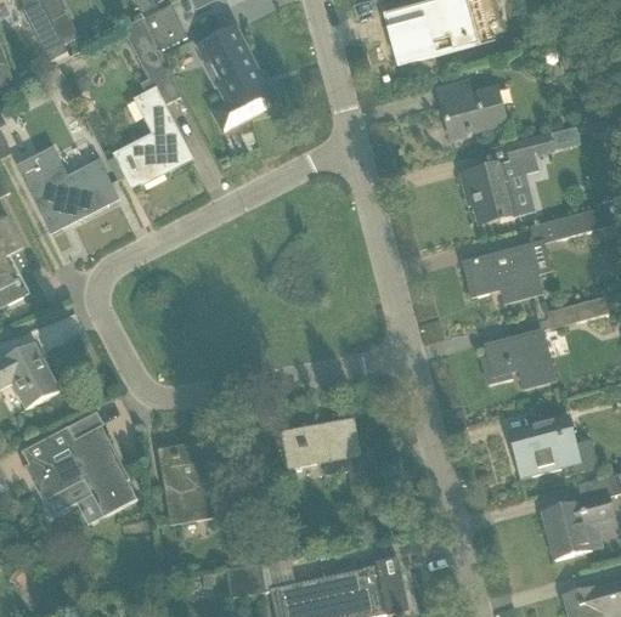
[(50,21),(40,0),(28,0),(18,5),(46,58),(65,49),(50,21)]
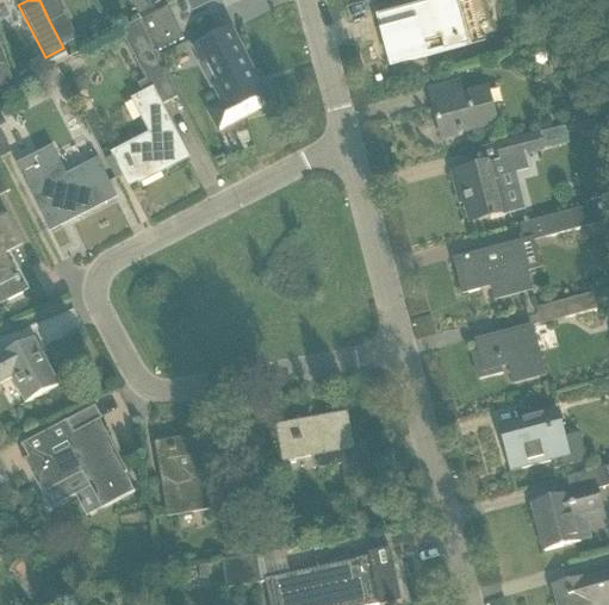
[(39,0),(49,20),(63,12),(57,0),(39,0)]
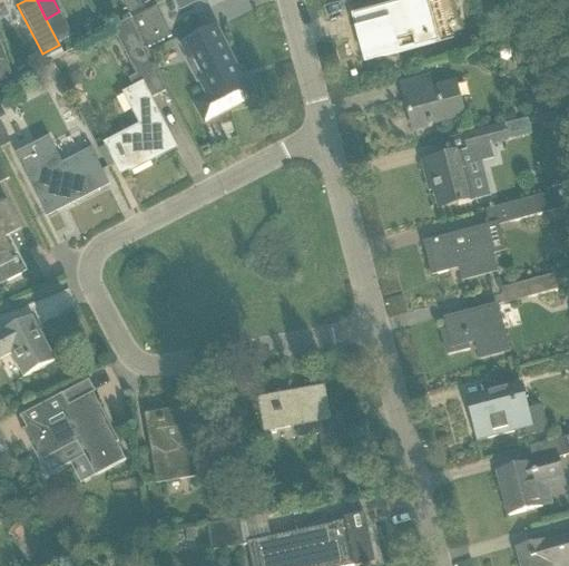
[(121,0),(129,12),(143,5),(144,3),(141,0),(121,0)]
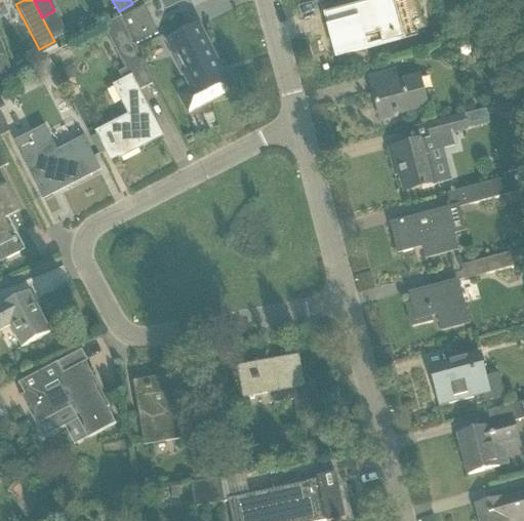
[(336,51),(404,33),(394,0),(367,0),(325,11),(326,12),(328,12),(331,24),(337,23),(345,48),(336,50),(336,51)]
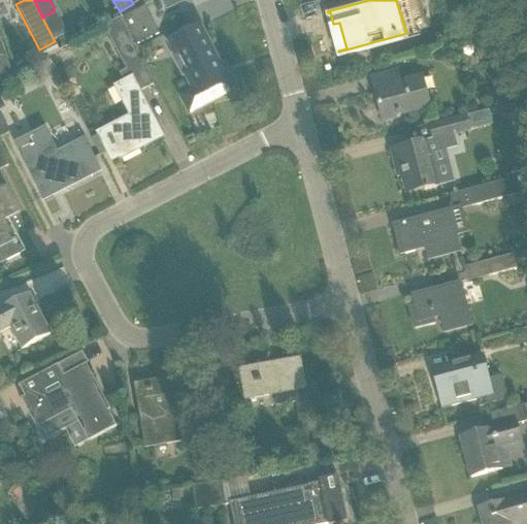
[(134,40),(157,30),(144,3),(121,14),(134,40)]
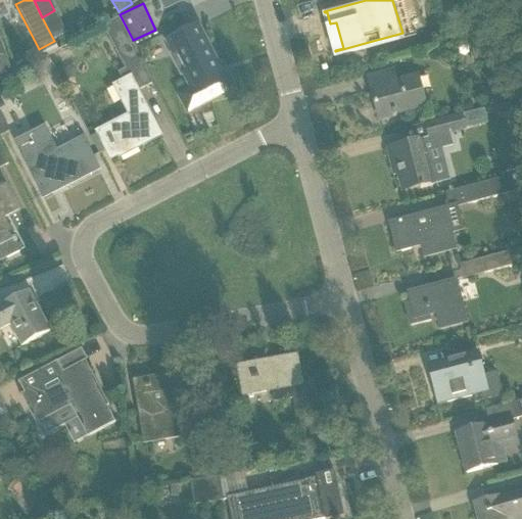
[(133,40),(120,14),(103,21),(125,66),(117,69),(121,77),(112,80),(127,111),(94,127),(109,156),(116,152),(117,154),(153,136),(146,123),(152,120),(136,87),(151,81),(133,40)]
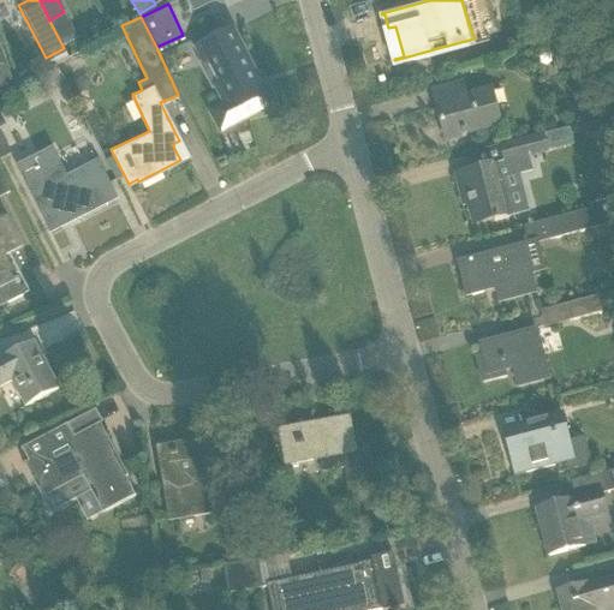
[(209,36),(191,46),(200,61),(204,59),(213,77),(209,79),(218,97),(207,105),(208,107),(220,129),(274,101),(263,81),(260,83),(231,27),(209,36)]
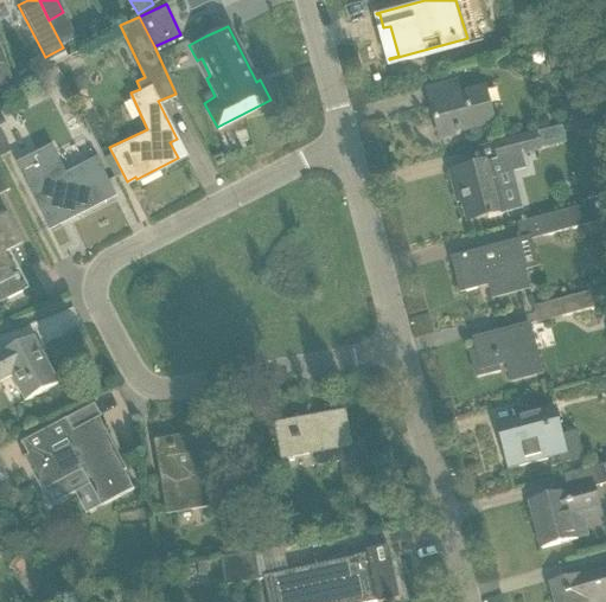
[(0,84),(11,81),(0,47),(0,84)]
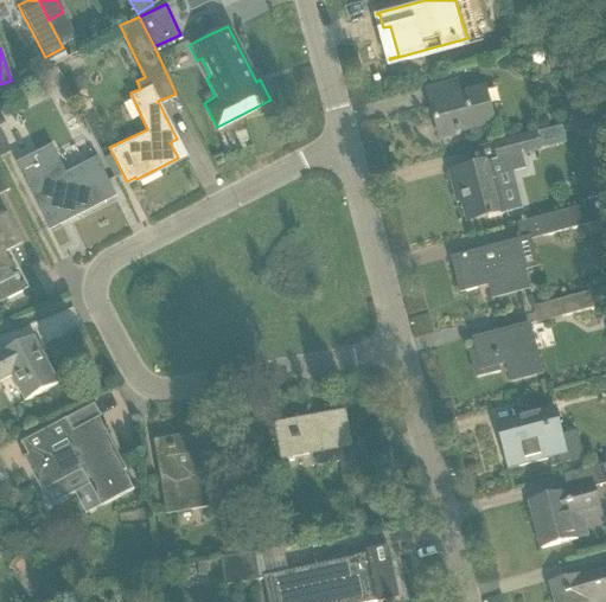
[(486,83),(460,89),(458,77),(426,85),(439,135),(455,130),(455,132),(495,123),(486,83)]
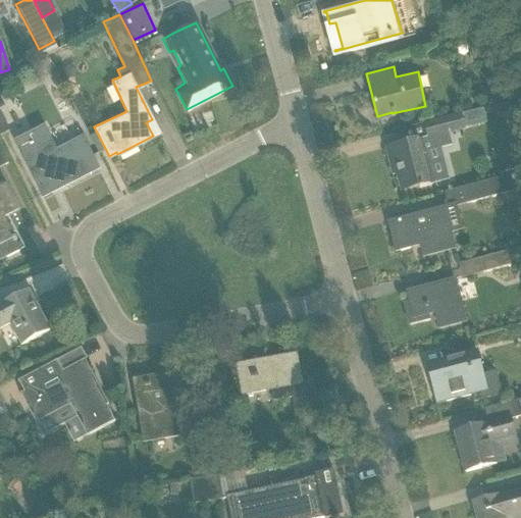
[(0,95),(8,91),(1,74),(0,74),(0,106),(3,104),(0,98),(0,95)]
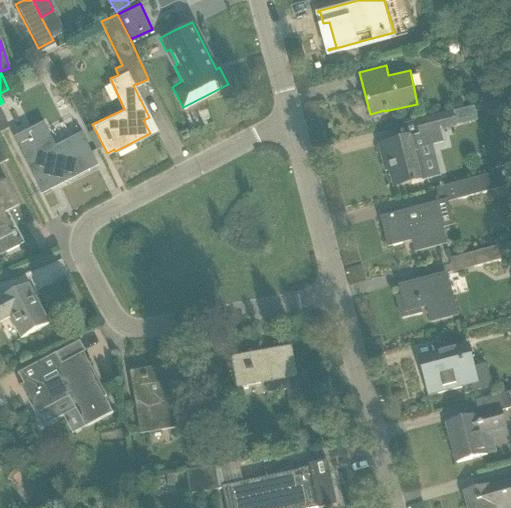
[(465,105),(453,108),(456,123),(469,120),(465,105)]
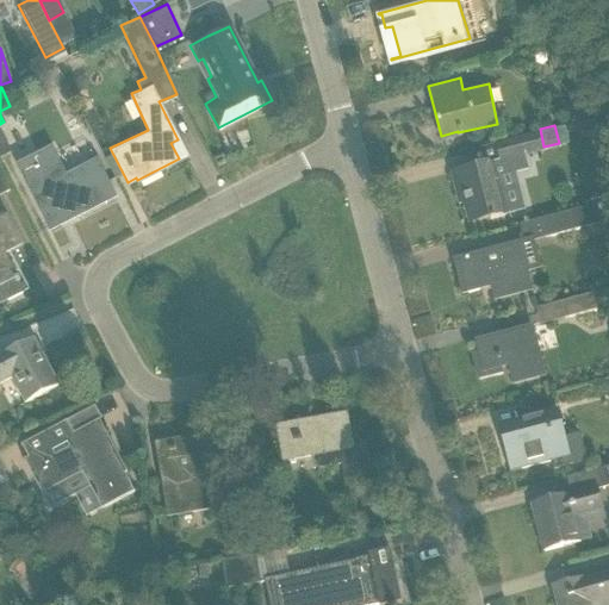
[(526,151),(544,147),(540,129),(495,141),(498,156),(451,169),(455,192),(460,191),(467,217),(483,212),(484,217),(503,212),(493,174),(528,166),(526,151)]
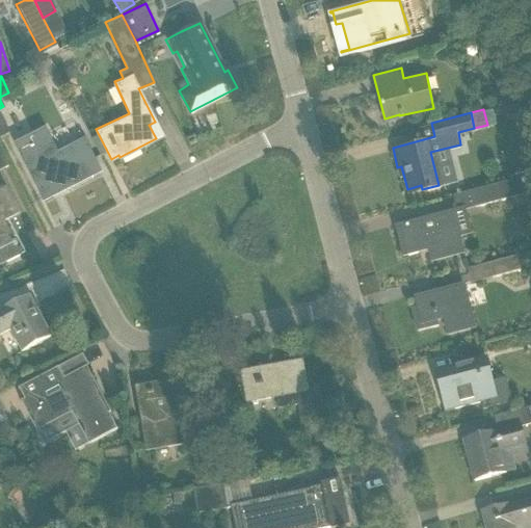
[(45,126),(15,141),(22,155),(33,179),(43,196),(99,168),(89,150),(82,136),(56,149),(52,139),(45,126)]
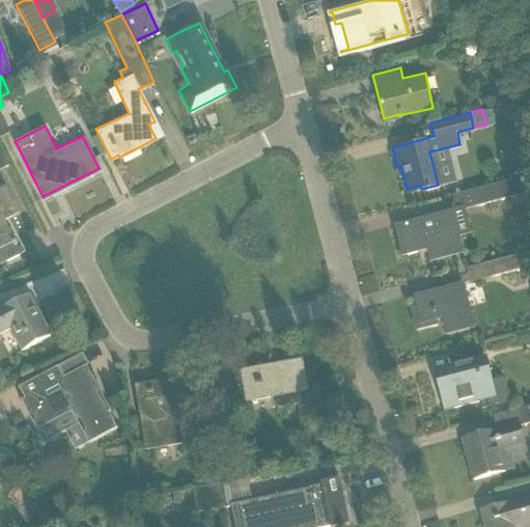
[(503,194),(499,181),(499,179),(472,186),(475,201),(503,194)]
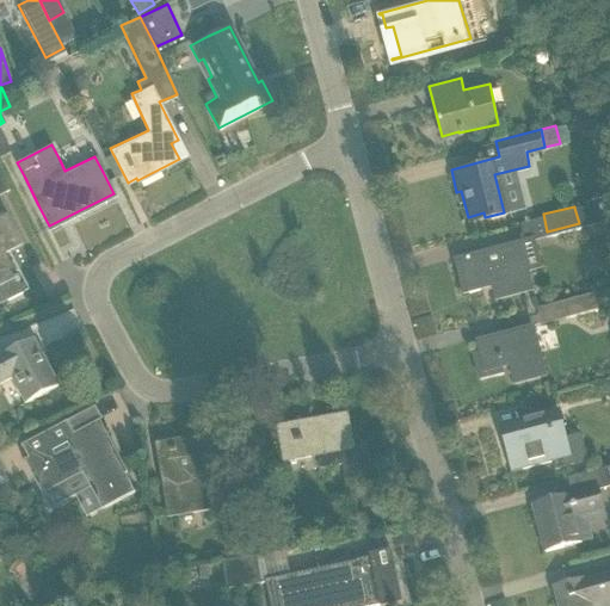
[(19,241),(8,221),(4,211),(0,212),(0,301),(23,289),(17,278),(18,278),(16,272),(13,273),(1,251),(19,241)]
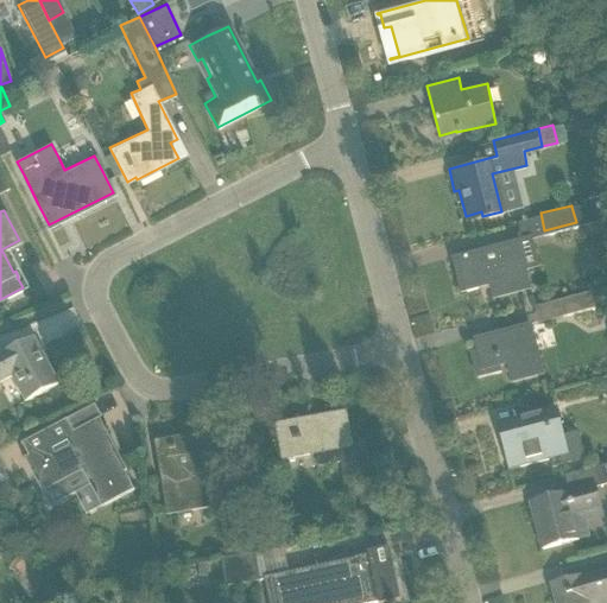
[(475,249),(451,255),(460,287),(488,280),(492,294),(514,289),(529,285),(524,268),(517,239),(475,249)]
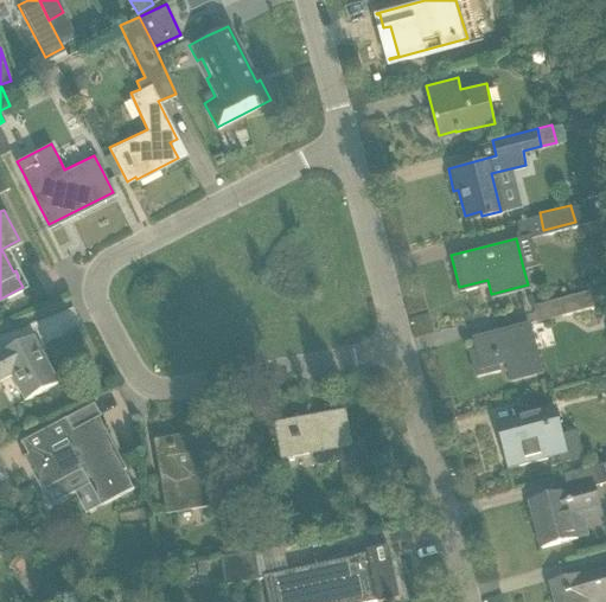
[(588,287),(556,295),(561,312),(592,303),(591,301),(588,287)]
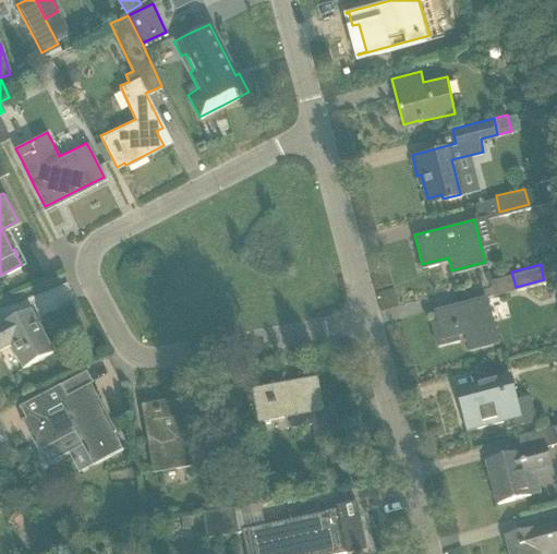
[(469,347),(497,340),(487,294),(434,309),(437,321),(433,322),(438,342),(459,337),(457,332),(464,329),(469,347)]
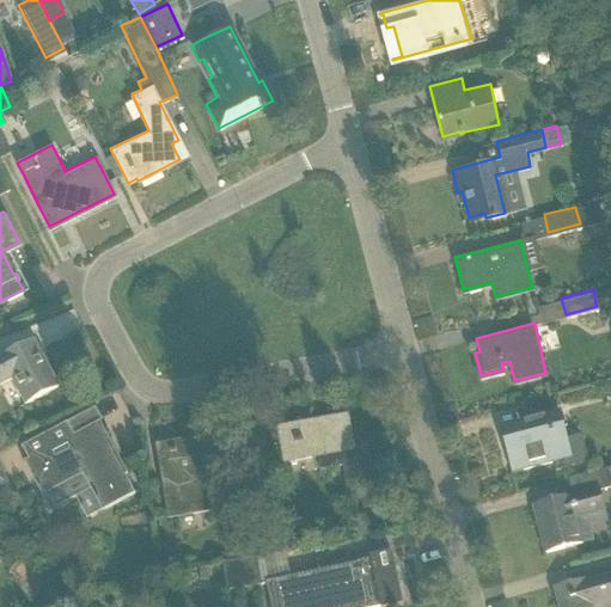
[(37,347),(24,354),(19,343),(0,353),(0,382),(11,376),(23,402),(56,384),(37,347)]
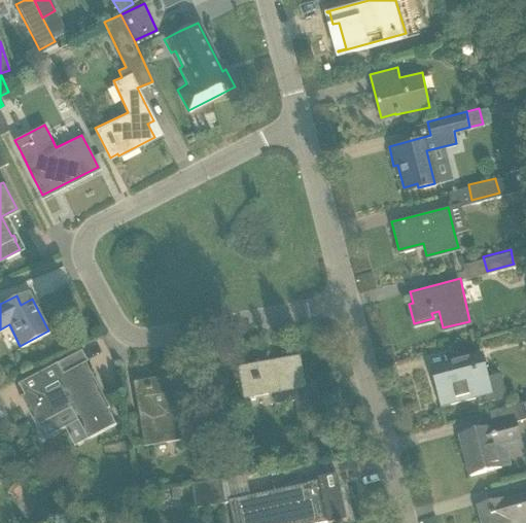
[(449,359),(429,364),(434,387),(441,385),(442,390),(440,390),(443,404),(462,398),(475,395),(477,403),(504,395),(499,373),(487,377),(481,351),(449,359)]
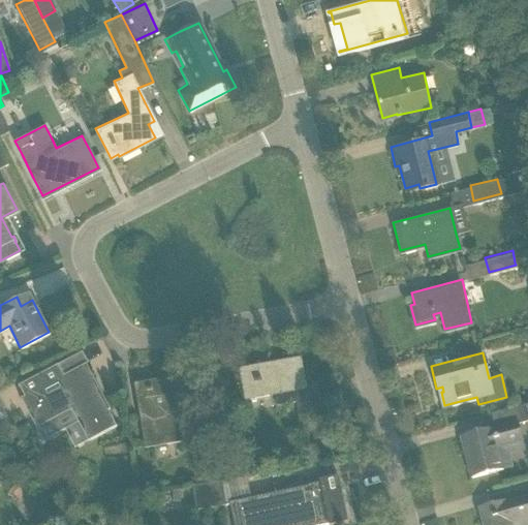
[(316,382),(304,384),(299,357),(259,364),(259,362),(239,366),(245,399),(274,394),(276,404),(296,401),(298,413),(321,408),(316,382)]
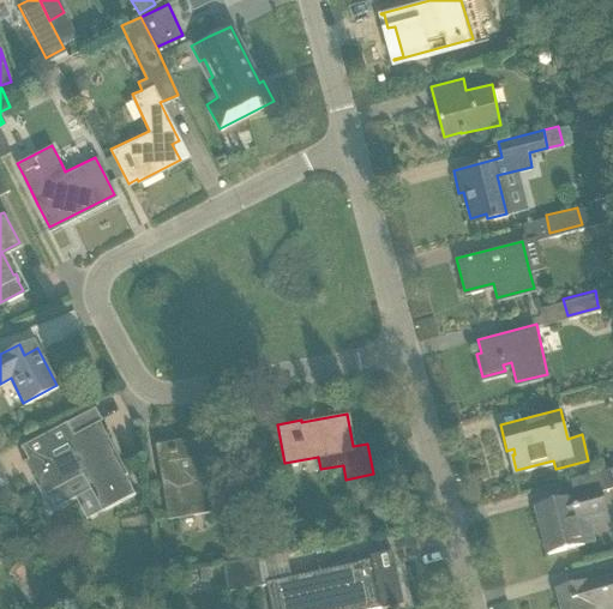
[(66,420),(20,445),(24,453),(26,457),(23,459),(41,494),(79,474),(82,472),(92,494),(95,498),(101,508),(104,507),(125,495),(133,492),(133,490),(122,471),(125,470),(98,420),(73,433),(66,420)]
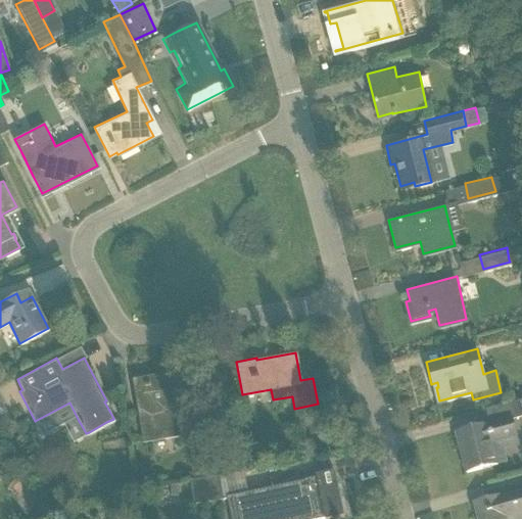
[(184,433),(177,390),(173,371),(133,377),(143,440),(184,433)]
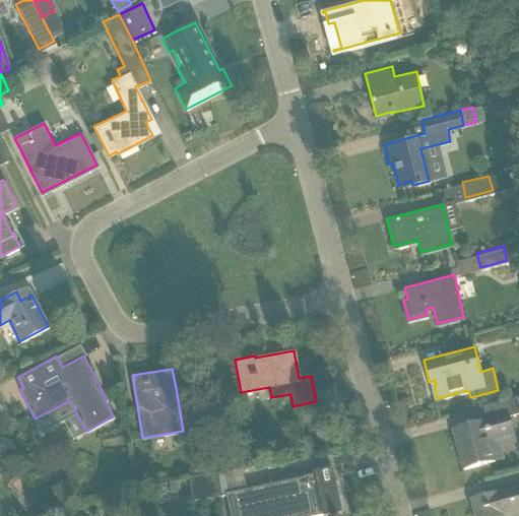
[(504,381),(502,387),(504,392),(509,395),(515,392),(517,387),(515,382),(510,379),(504,381)]
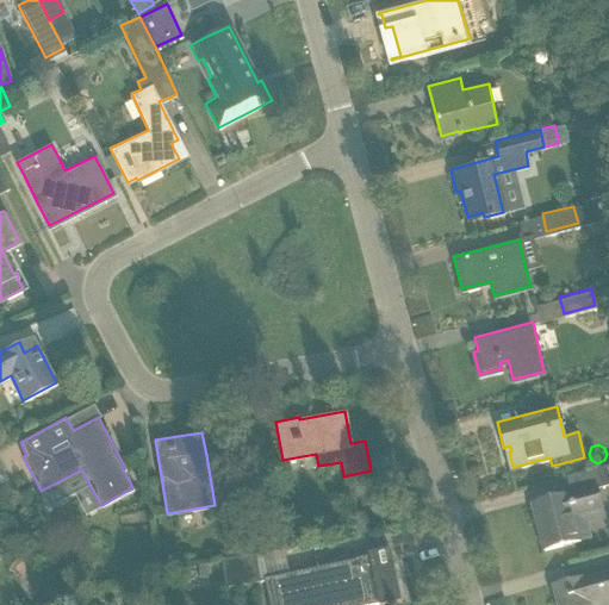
[(608,460),(592,466),(597,484),(597,485),(608,481),(608,460)]
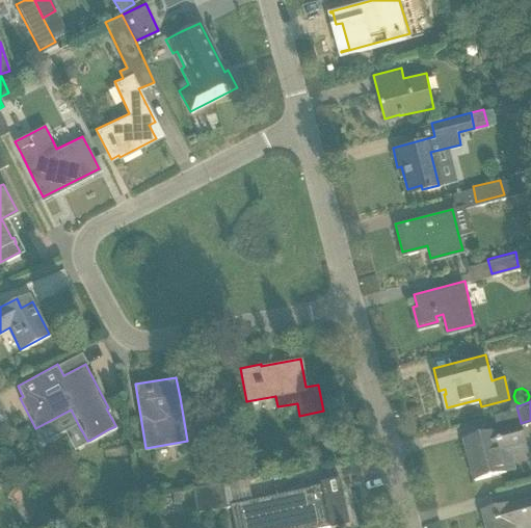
[(482,432),(462,438),(473,477),(494,472),(505,469),(499,446),(525,440),(521,423),(521,422),(497,428),(482,432)]
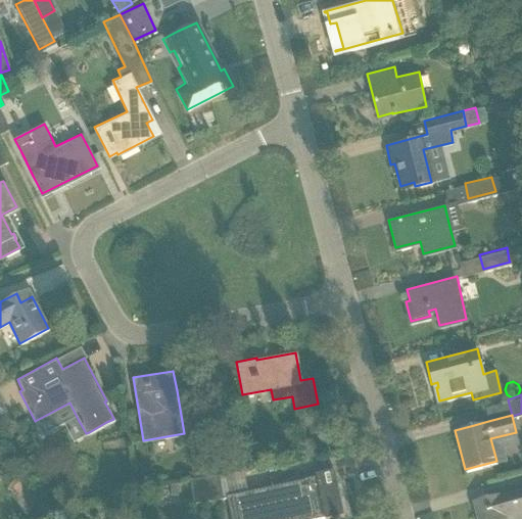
[(192,476),(207,473),(203,453),(189,455),(192,476)]
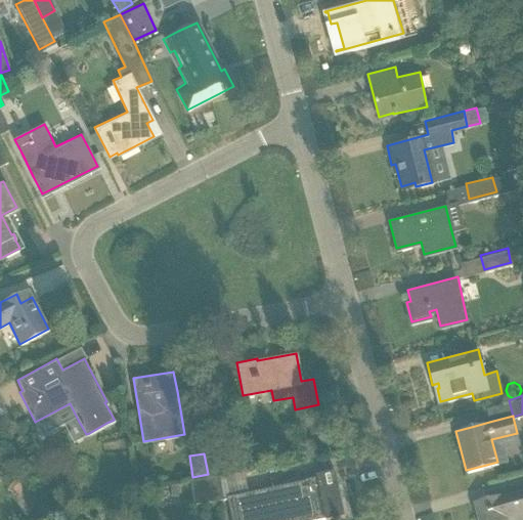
[(330,515),(343,513),(334,472),(321,475),(320,474),(316,475),(316,476),(305,478),(248,491),(226,495),(226,497),(230,517),(230,519),(308,519),(325,517),(330,516),(330,515)]
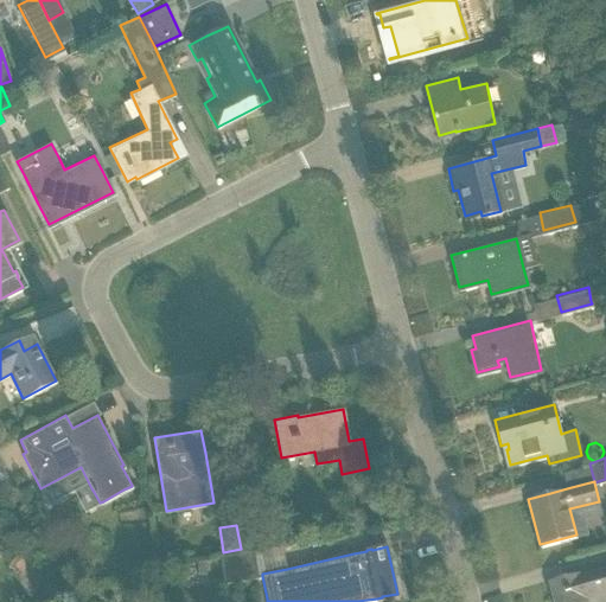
[(254,549),(219,555),(224,582),(259,577),(254,549)]
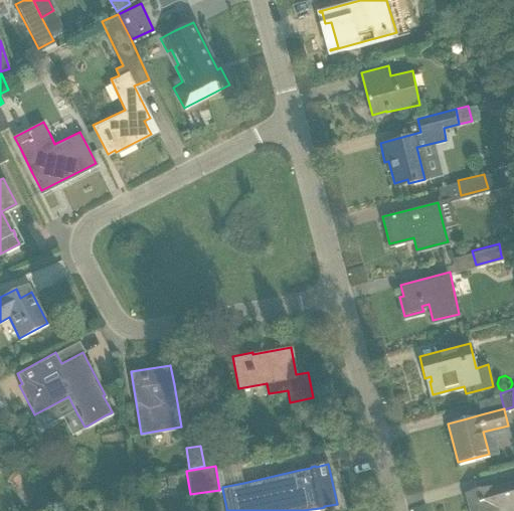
[(513,510),(513,479),(466,492),(470,510),(513,510)]
